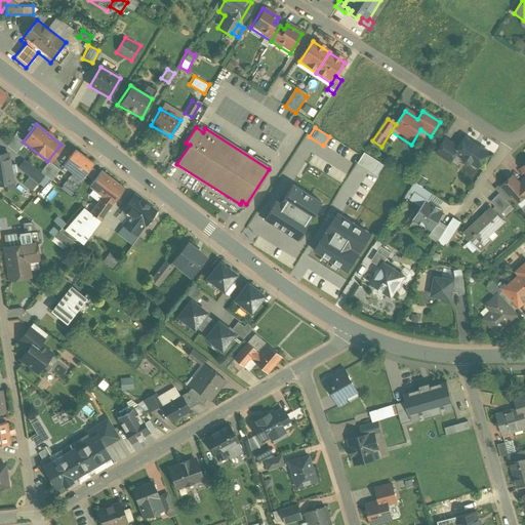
[(15,155),(23,145),(13,137),(5,147),(15,155)]
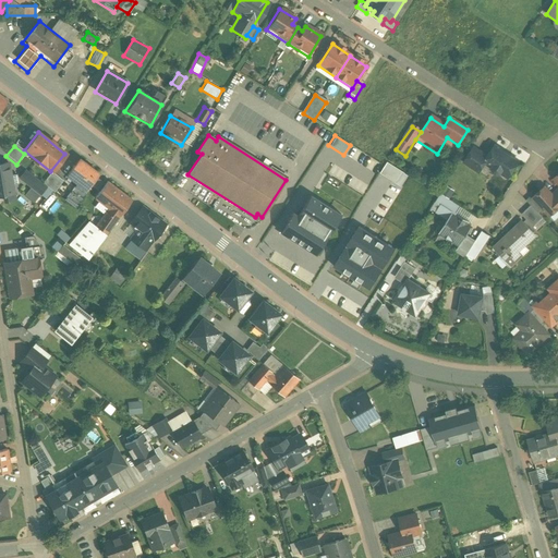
[(481,167),(486,159),(470,149),(461,165),(477,174),(481,167)]
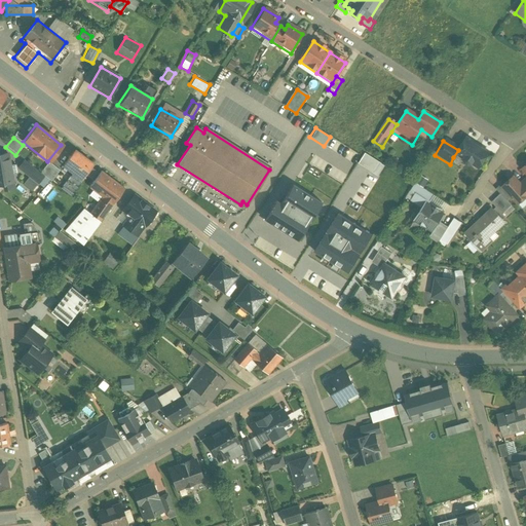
[(487,154),(464,141),(458,150),(453,157),(476,172),(487,154)]
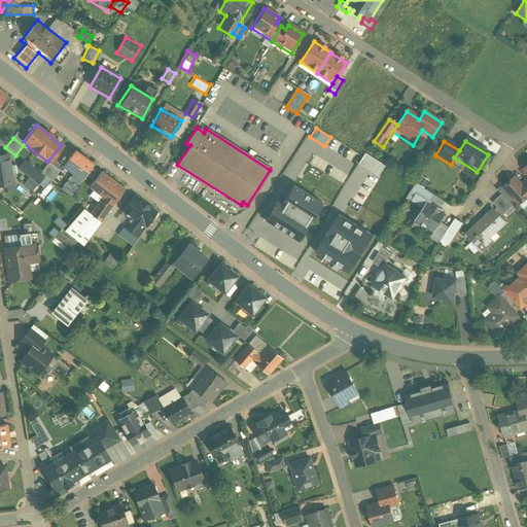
[(79,181),(92,165),(72,150),(60,167),(79,181)]
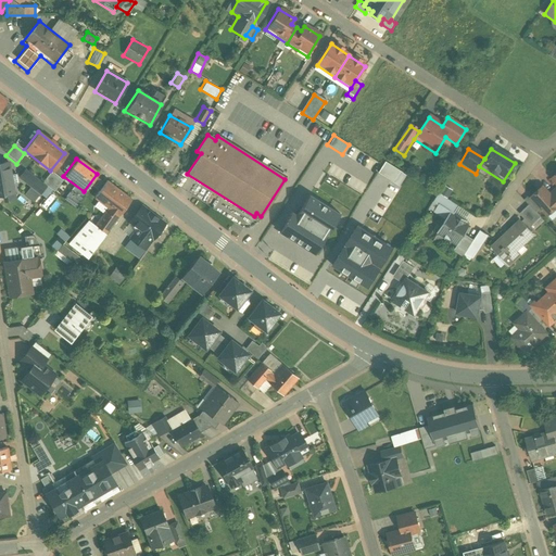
[(400,184),(405,173),(381,162),(376,174),(400,184)]
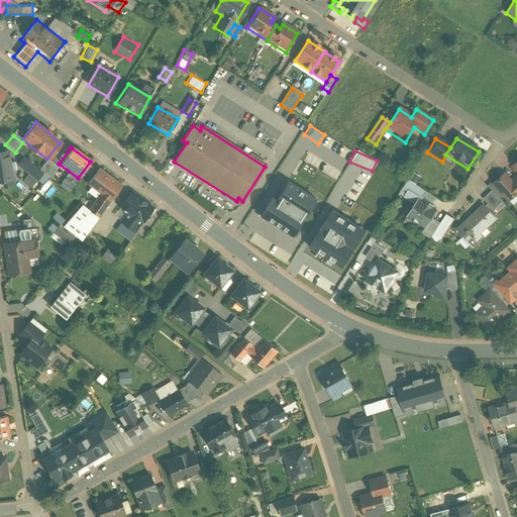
[(7,152),(0,152),(0,174),(9,173),(7,152)]
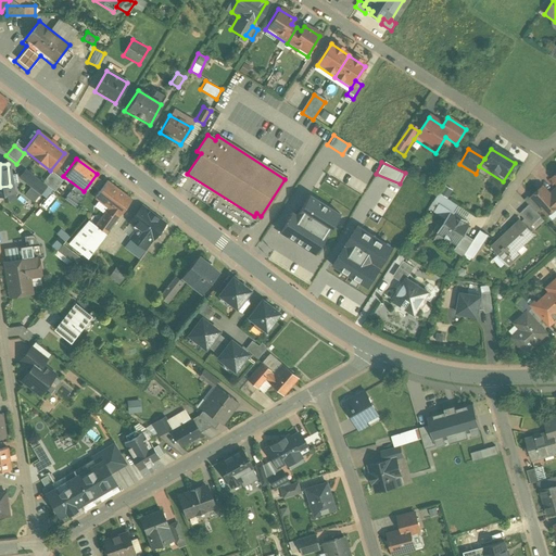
[(42,184),(26,168),(17,178),(38,196),(46,186),(42,184)]
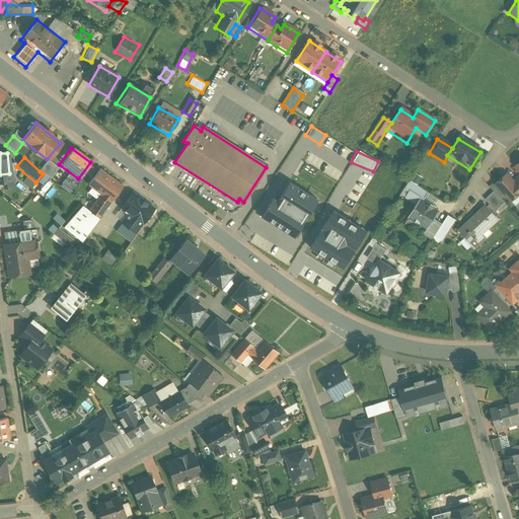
[(49,178),(57,169),(48,162),(40,171),(43,173),(49,178)]
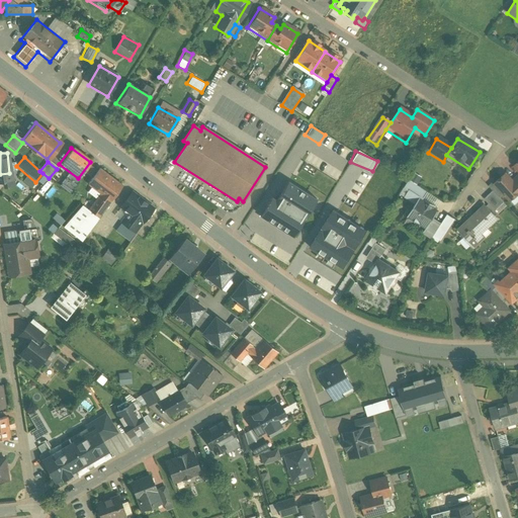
[(120,186),(98,170),(86,186),(98,195),(87,210),(96,218),(120,186)]
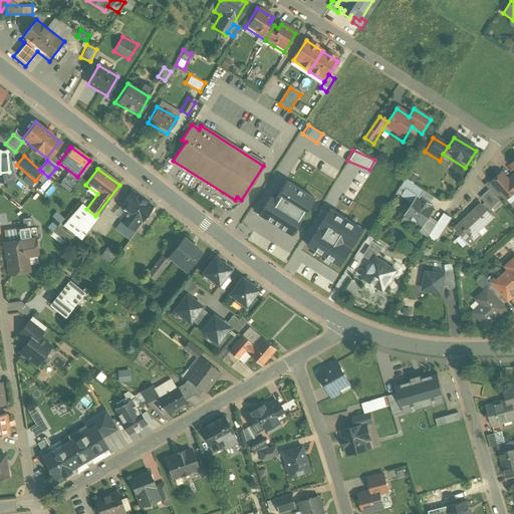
[(354,182),(340,174),(323,204),(336,212),(354,182)]
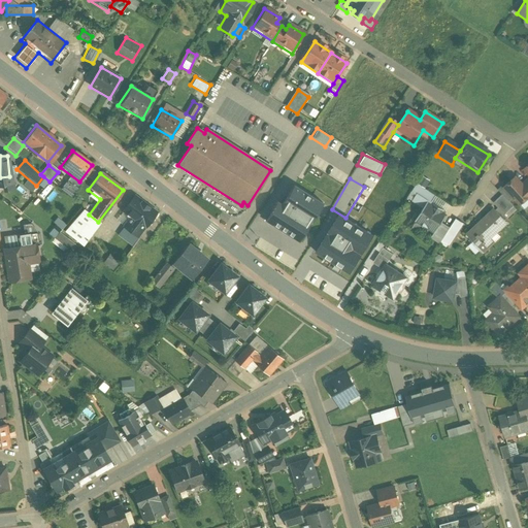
[(510,180),(501,190),(519,208),(527,200),(527,189),(524,184),(519,188),(510,180)]
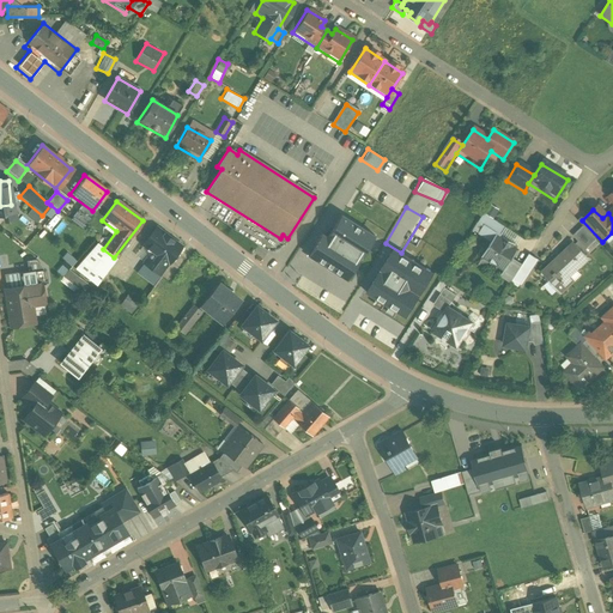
[(359,258),(375,235),(341,214),(327,237),(359,258)]
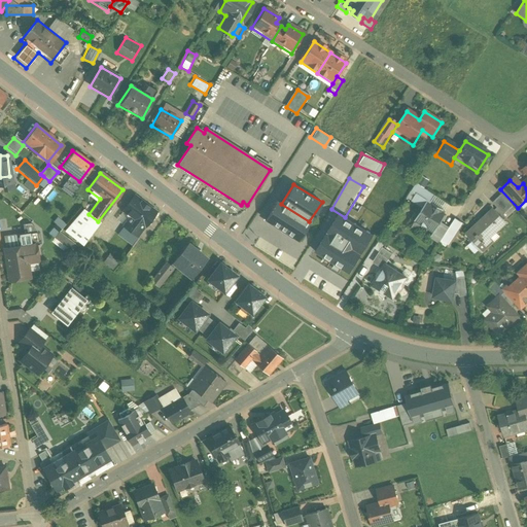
[(420,209),(413,221),(432,235),(448,212),(427,201),(431,195),(415,184),(405,199),(420,209)]
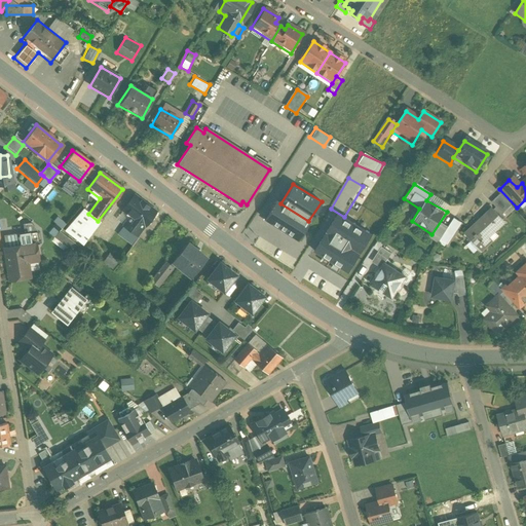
[(156,212),(135,195),(123,210),(132,216),(124,225),(137,235),(144,226),(145,226),(156,212)]
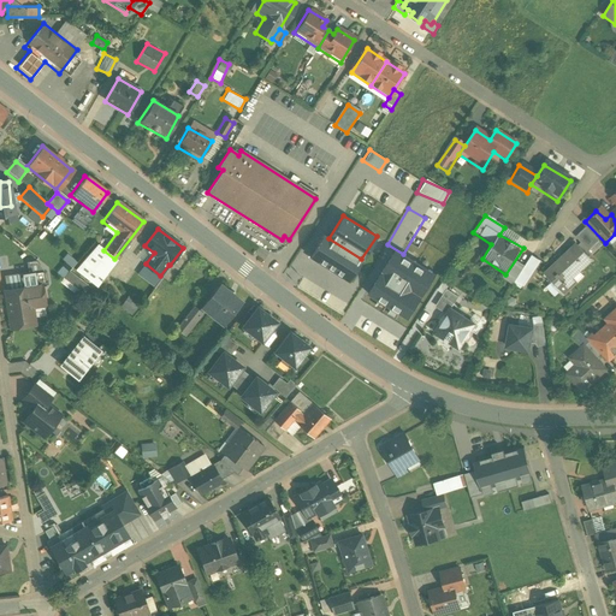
[(348,280),(361,259),(329,238),(324,235),(309,258),(315,261),(348,280)]
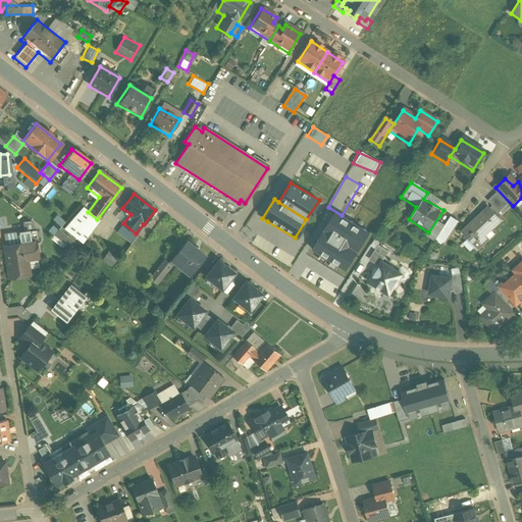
[(351,233),(364,244),(384,213),(371,204),(351,233)]
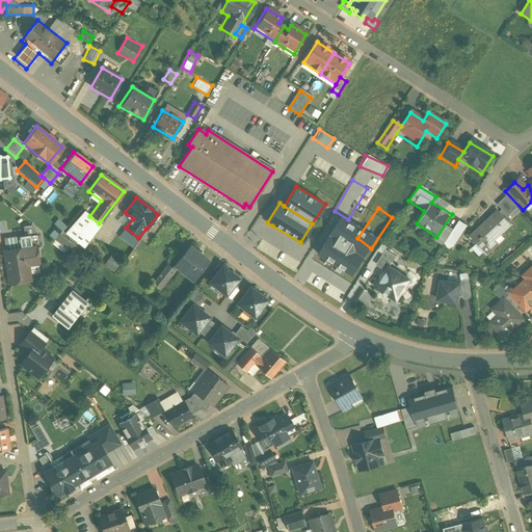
[(497,210),(468,237),(484,257),(501,243),(497,239),(511,227),(497,210)]
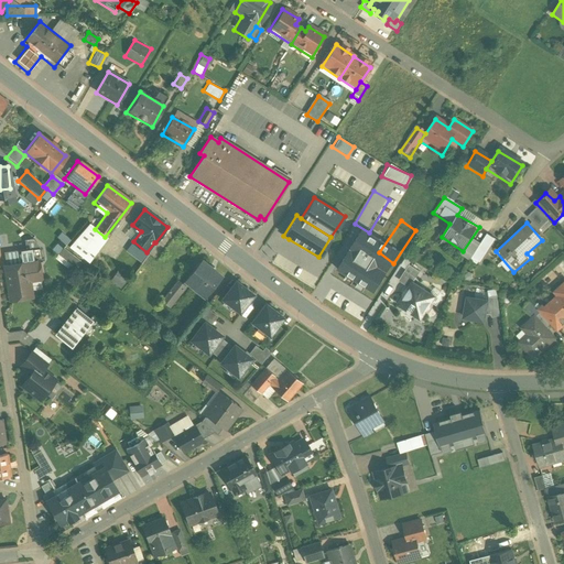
[(86,262),(105,237),(95,229),(88,224),(68,248),(86,262)]
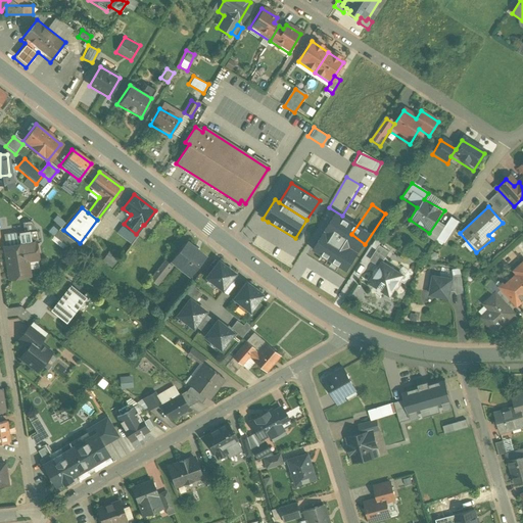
[(47,231),(53,236),(51,239),(67,252),(74,245),(56,232),(60,227),(54,223),(47,231)]
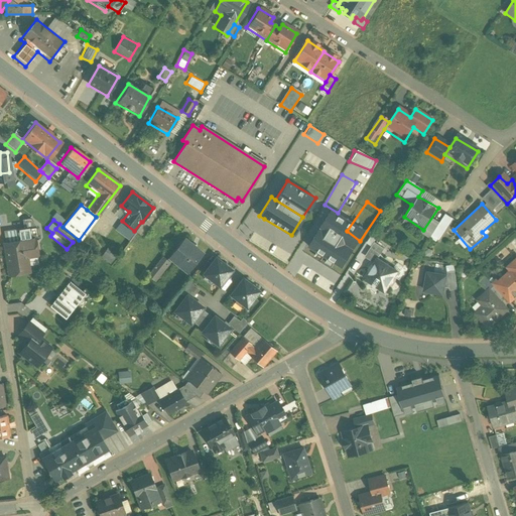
[(348,257),(360,241),(347,231),(337,224),(325,241),(348,257)]
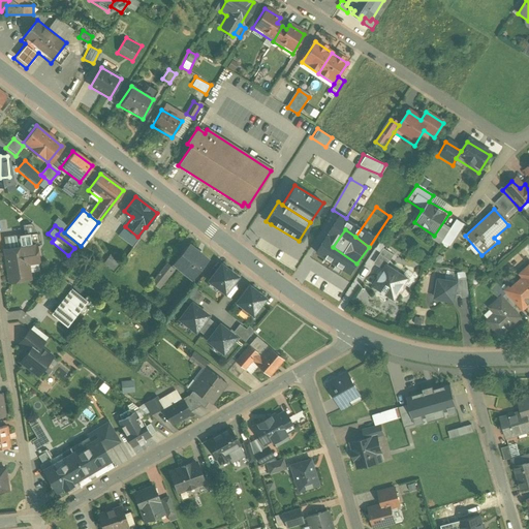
[(19,239),(20,249),(34,247),(37,247),(36,236),(19,239)]
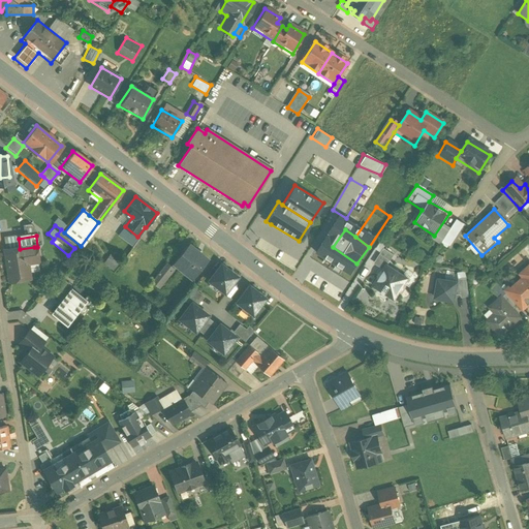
[(205,258),(186,244),(170,263),(189,278),(205,258)]
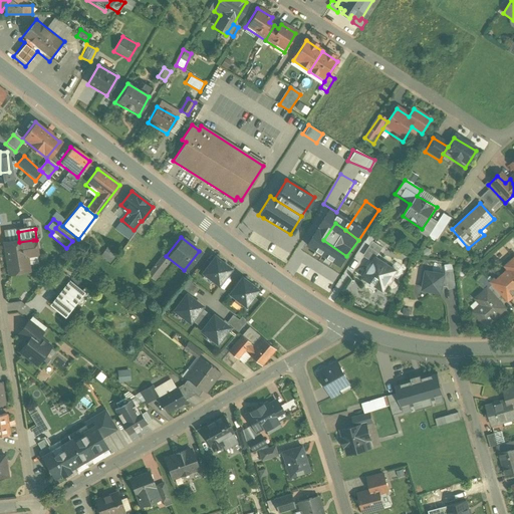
[(19,242),(4,245),(9,277),(29,273),(26,259),(36,257),(33,240),(19,242)]
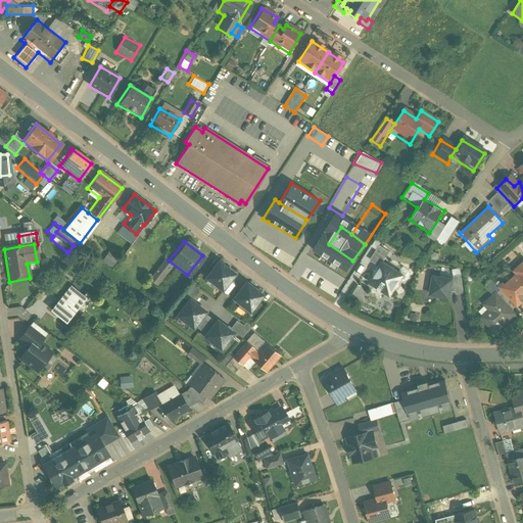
[(514,275),(496,289),(516,310),(521,304),(522,302),(522,258),(510,270),(514,275)]
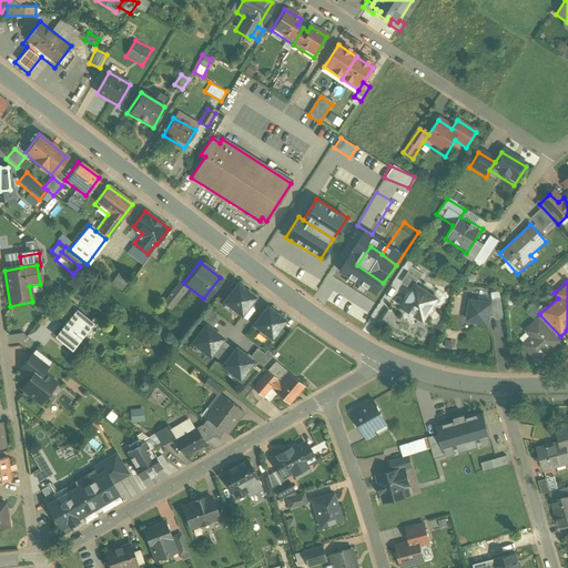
[(253,298),(235,284),(222,301),(240,315),(253,298)]
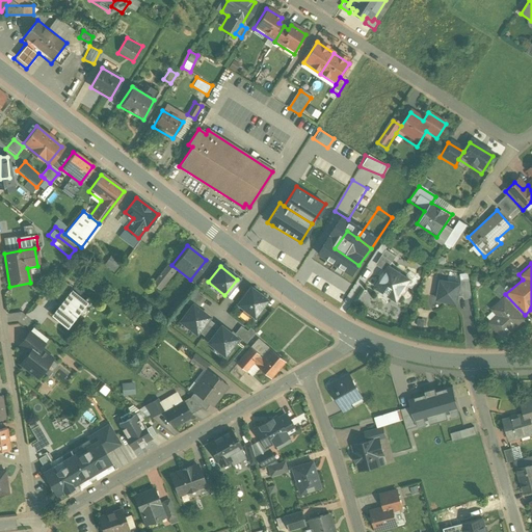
[(409,280),(389,266),(376,287),(396,300),(409,280)]
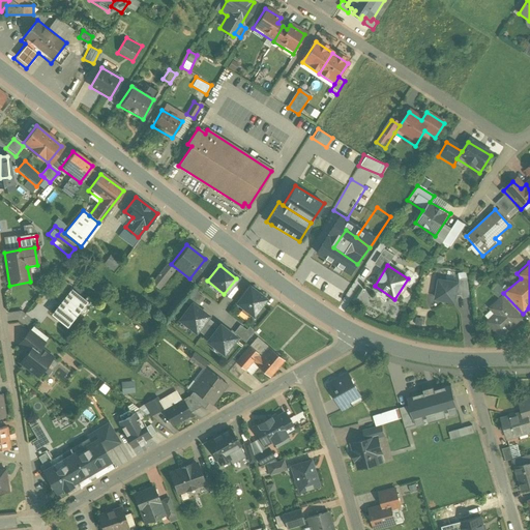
[(458,284),(440,281),(436,298),(450,301),(455,297),(458,284)]
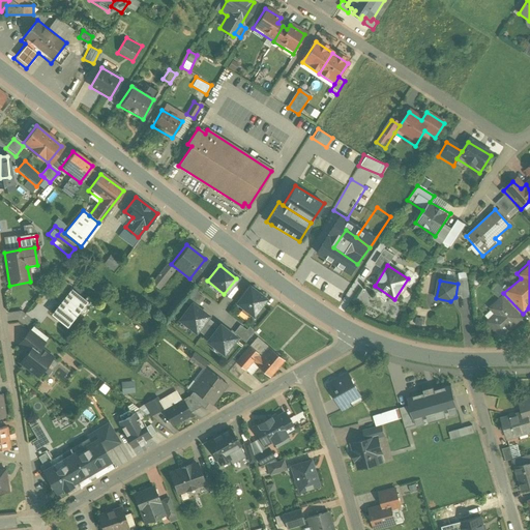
[(69,287),(48,313),(64,326),(86,299),(69,287)]
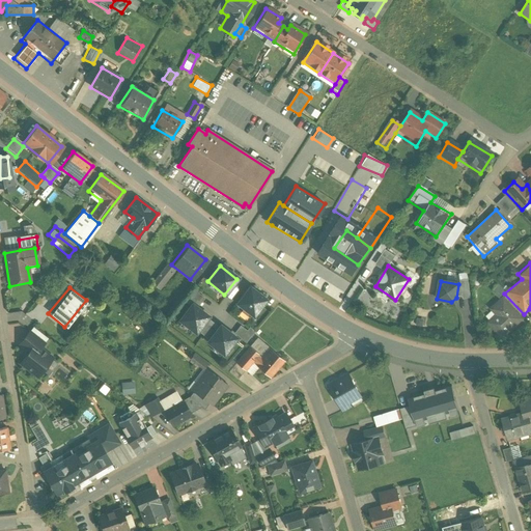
[(263,301),(247,287),(233,304),(250,317),(263,301)]
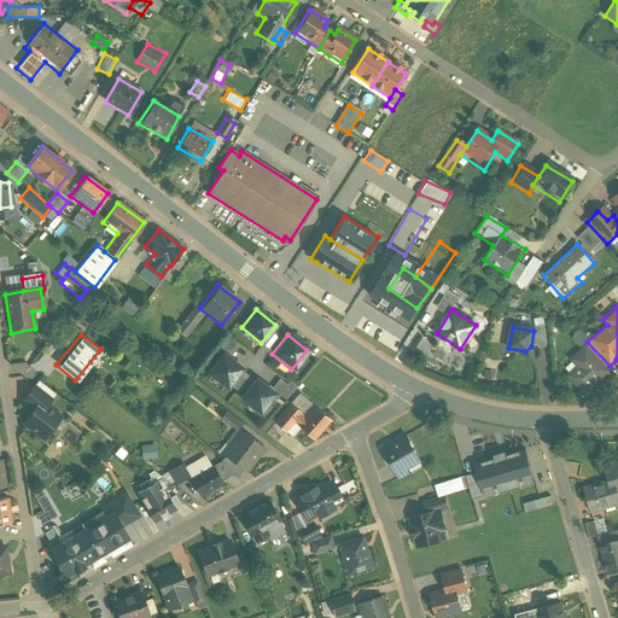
[(573,367),(564,375),(583,397),(610,371),(586,344),(567,359),(573,367)]
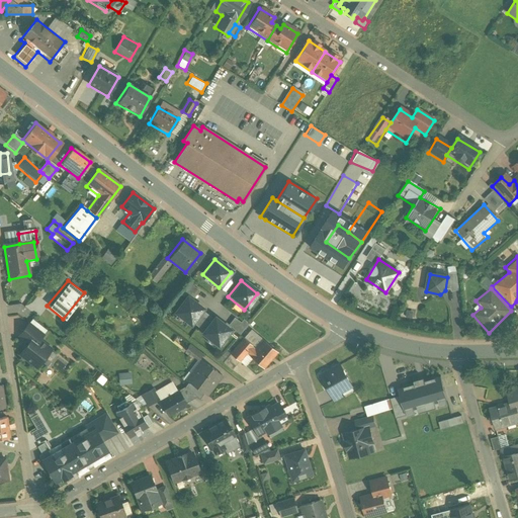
[(201,310),(186,296),(172,314),(188,326),(201,310)]
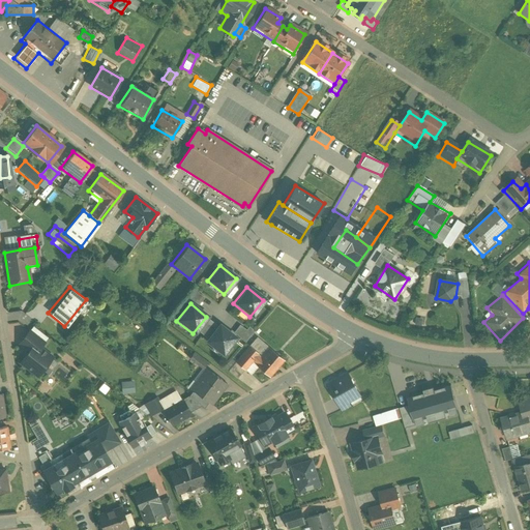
[(239,323),(232,332),(244,342),(252,332),(239,323)]
